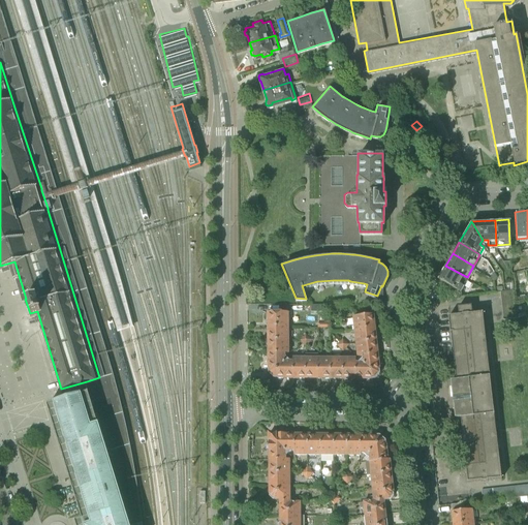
[(467,278),(467,277),(445,266),(439,277),(460,289),(467,278)]
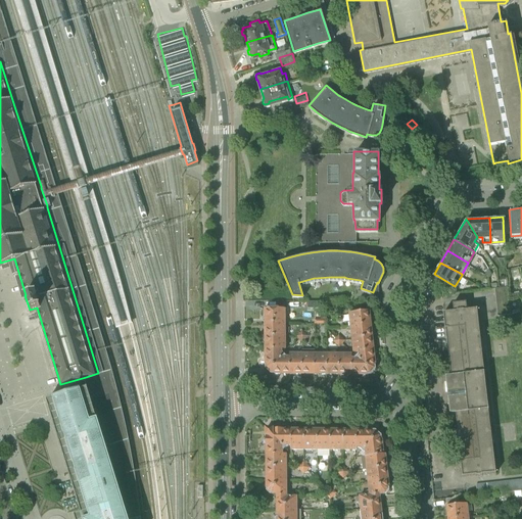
[(422,292),(447,290),(436,284),(427,285),(422,292)]
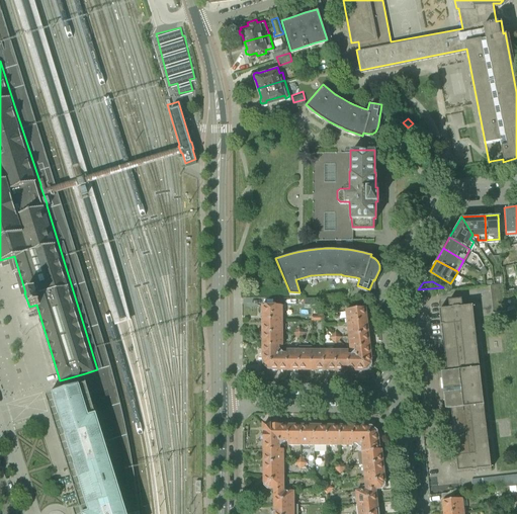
[(490,290),(503,289),(502,281),(489,282),(490,290)]
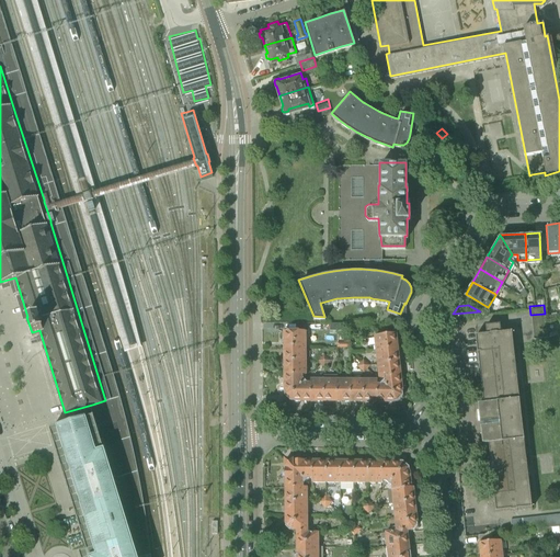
[(545,314),(530,315),(532,325),(545,322),(545,314)]
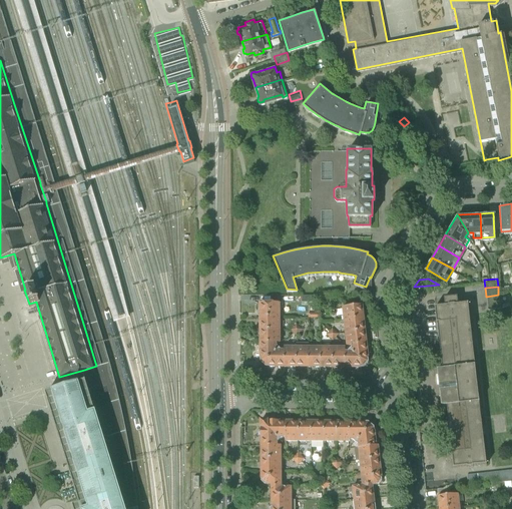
[(486,462),(484,444),(475,371),(481,370),(482,380),(511,376),(511,345),(478,350),(480,364),(475,365),(467,300),(457,302),(456,294),(443,295),(444,303),(434,304),(436,320),(437,320),(439,337),(442,366),(436,367),(441,404),(446,403),(451,449),(452,465),(466,464),(472,464),(472,463),(486,462)]
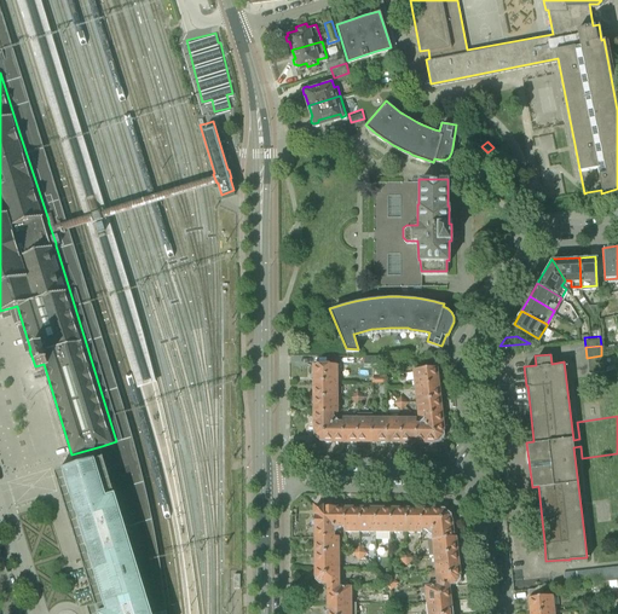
[(601,355),(587,358),(588,368),(602,366),(601,355)]
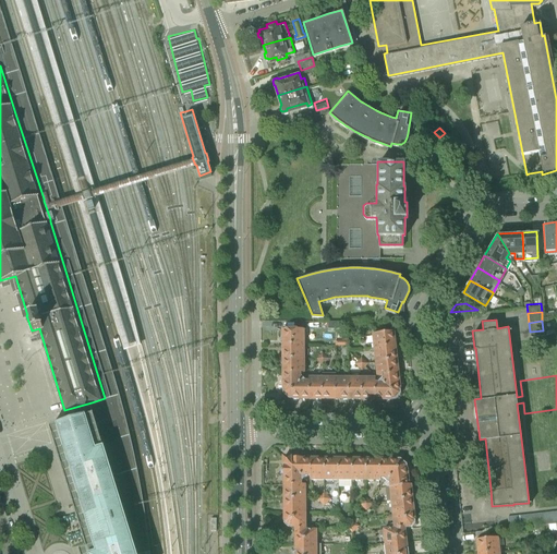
[(281,341),(304,341),(304,326),(281,326),(281,341)]
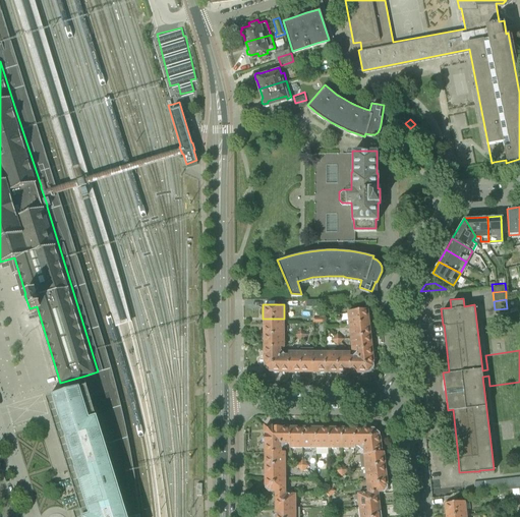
[(348,323),(368,320),(367,306),(346,309),(348,323)]
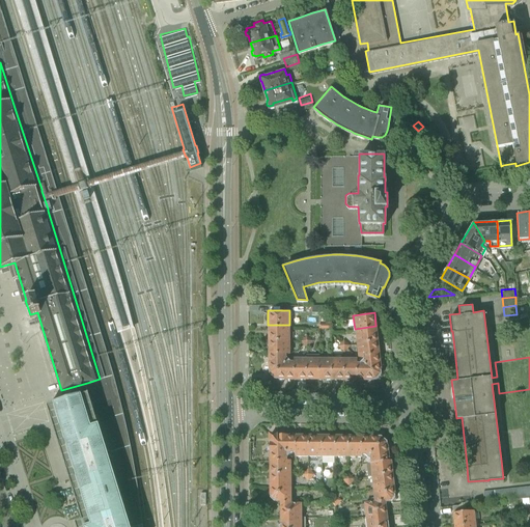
[(269,338),(289,338),(289,325),(268,325),(269,338)]
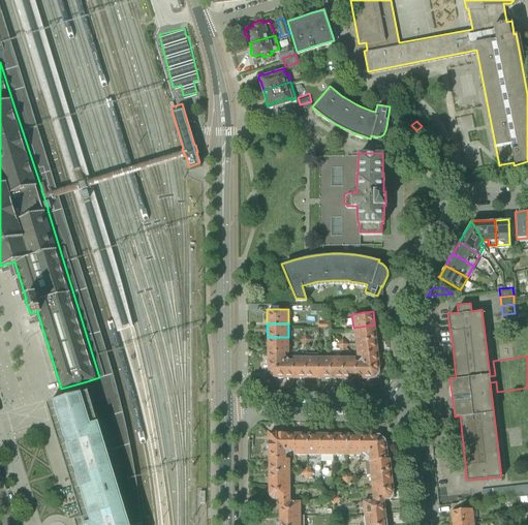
[(354,340),(376,338),(374,325),(353,328),(354,340)]
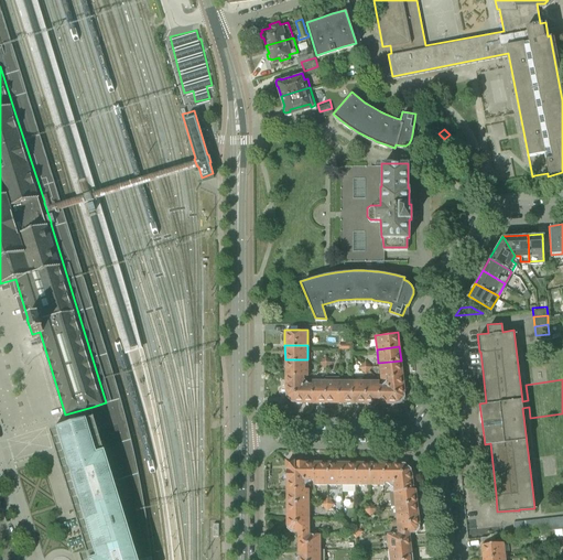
[(285,374),(303,374),(307,374),(307,359),(285,359),(285,374)]
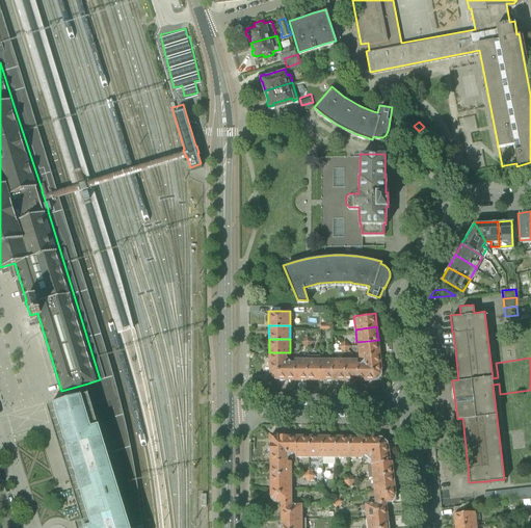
[(357,353),(379,351),(378,340),(356,342),(357,353)]
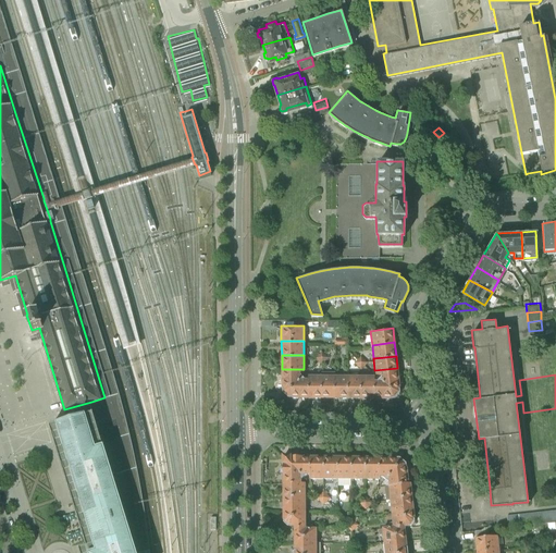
[(379,377),(397,393),(399,390),(397,368),(374,370),(375,372),(381,372),(381,375),(379,377)]
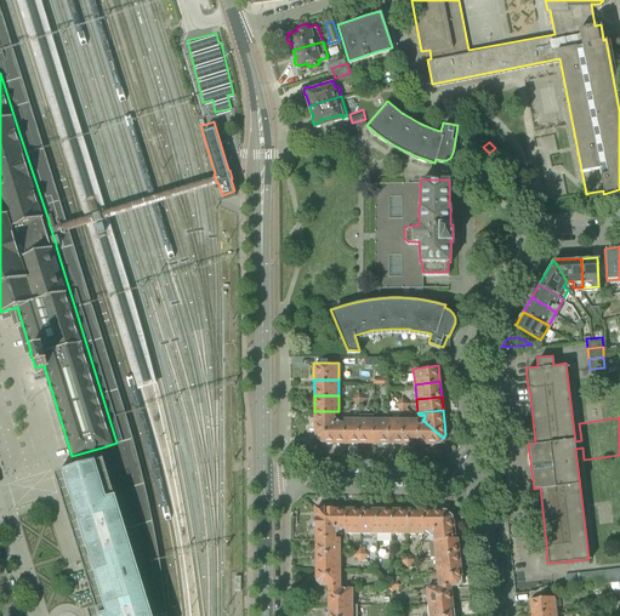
[(314,434),(317,437),(336,417),(334,415),(334,411),(314,411),(314,434)]
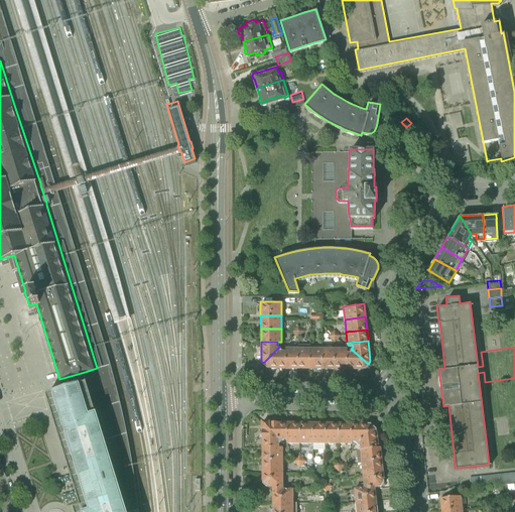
[(285,366),(297,366),(297,346),(284,345),(284,349),(285,366)]
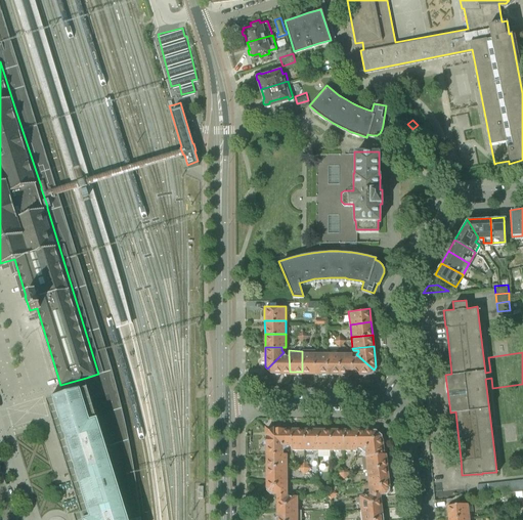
[(302,372),(314,372),(315,351),(302,351),(302,372)]
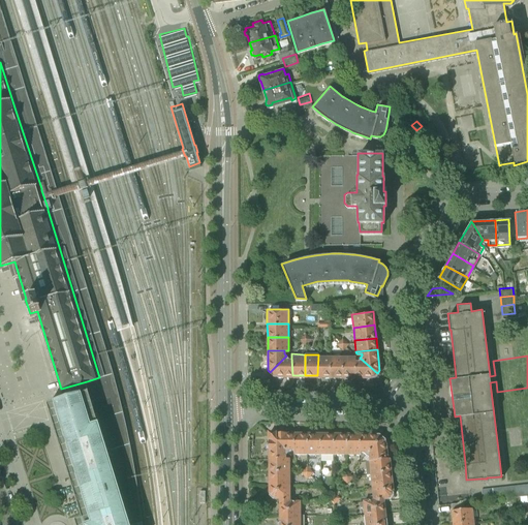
[(317,375),(330,375),(330,354),(318,354),(317,375)]
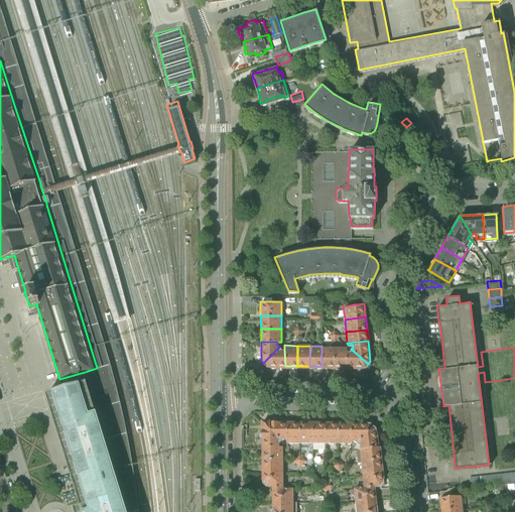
[(322,366),(334,366),(334,346),(322,346),(322,366)]
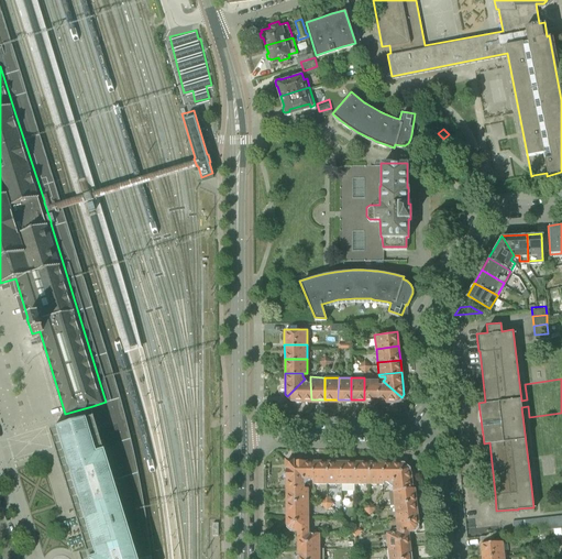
[(364,399),(378,401),(378,383),(378,377),(364,377),(364,399)]
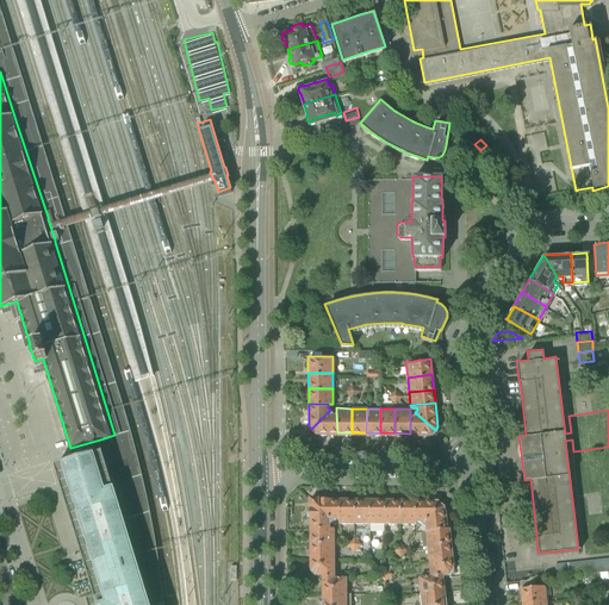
[(315,432),(337,432),(336,412),(333,412),(330,410),(311,429),(315,432)]
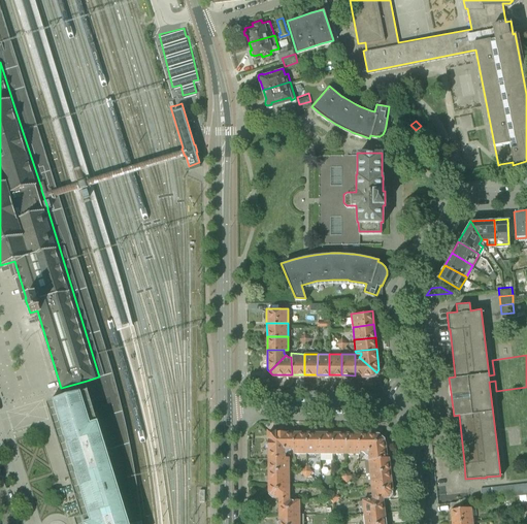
[(373,375),(376,372),(359,357),(357,359),(355,359),(355,375),(373,375)]
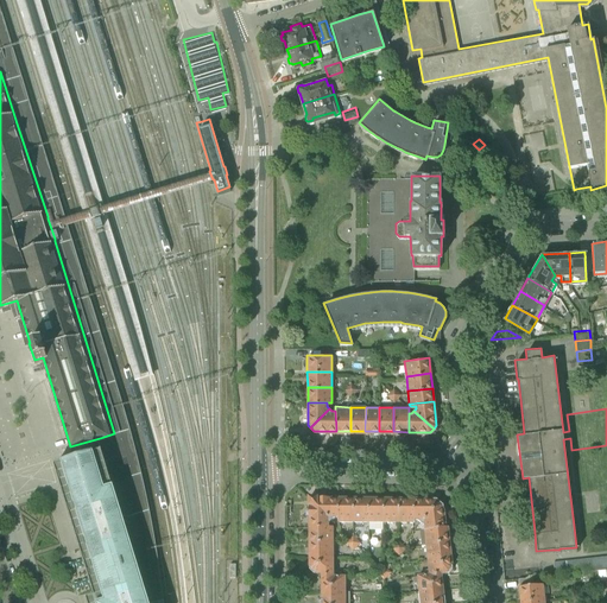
[(149,602),(102,448),(62,461),(105,600),(96,602),(149,602)]
